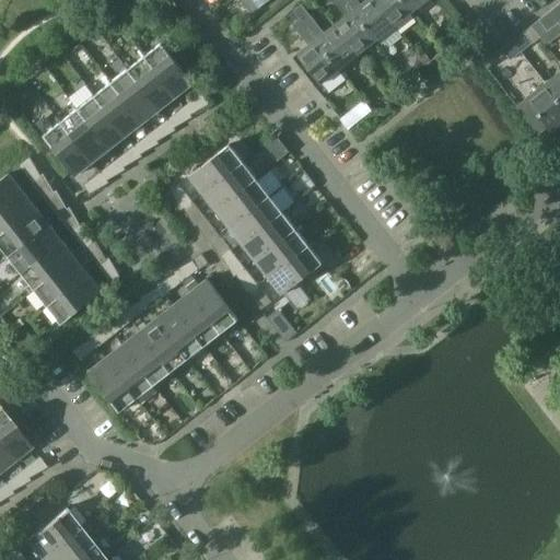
[(268,0),(241,0),(252,13),(268,0)]
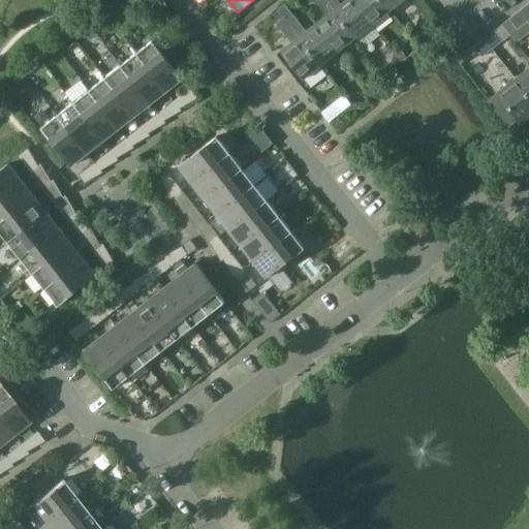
[(312,0),(325,16),(315,24),(337,52),(354,37),(324,0),(312,0)]
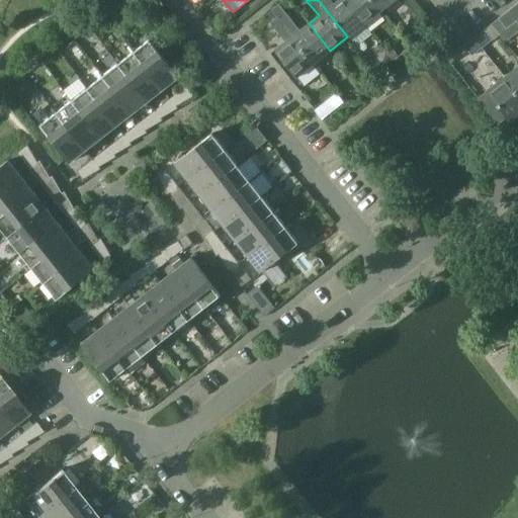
[(345,0),(338,0),(334,4),(330,0),(318,0),(347,36),(364,23),(345,0)]
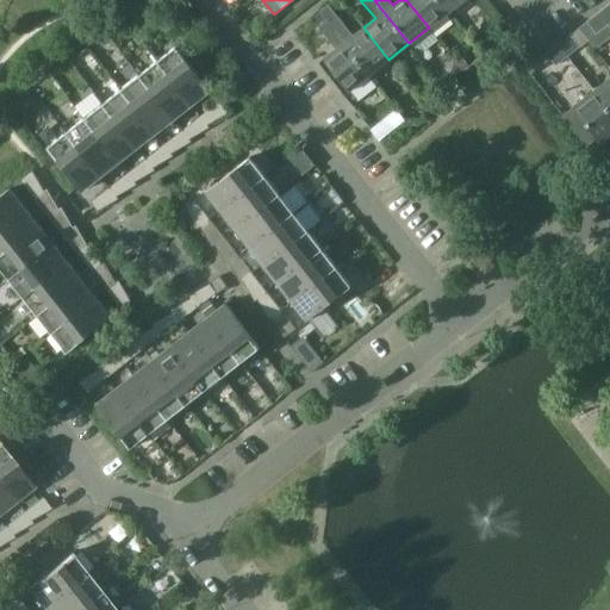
[(406,0),(429,27),(449,12),(440,0),(406,0)]
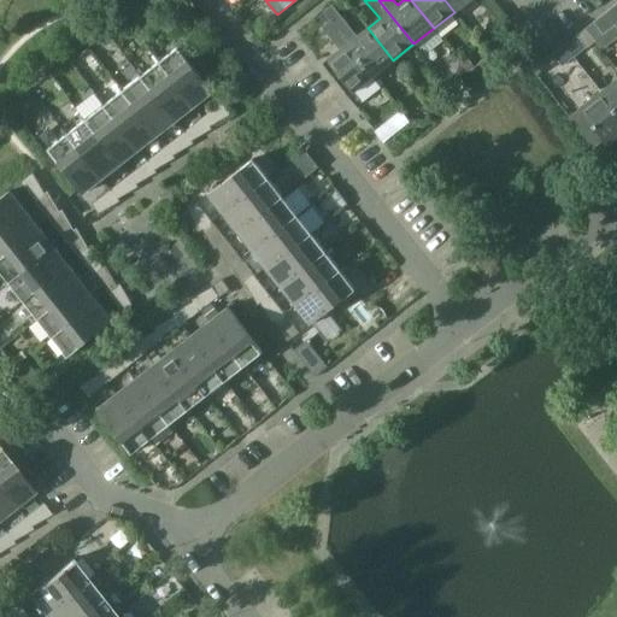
[(445,0),(454,12),(469,0),(445,0)]
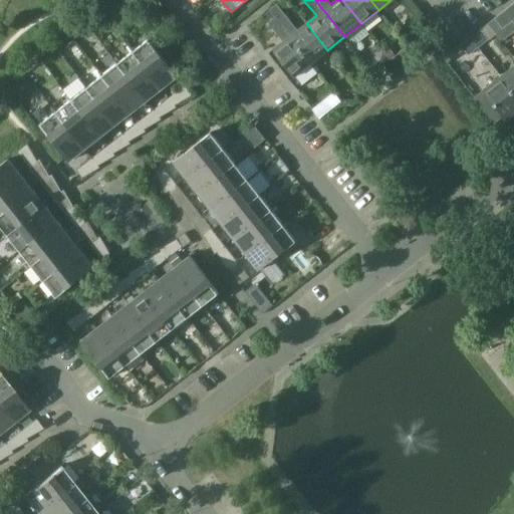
[(512,20),(513,18),(513,2),(504,10),(512,20)]
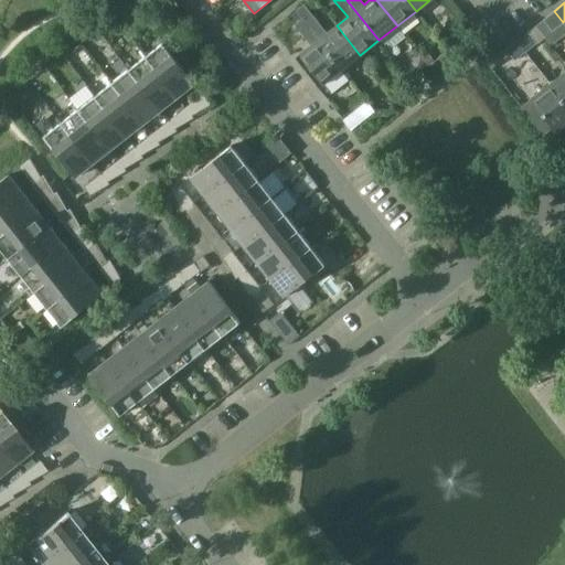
[(337,25),(327,33),(304,4),(296,10),(302,19),(342,70),(360,55),(337,25)]
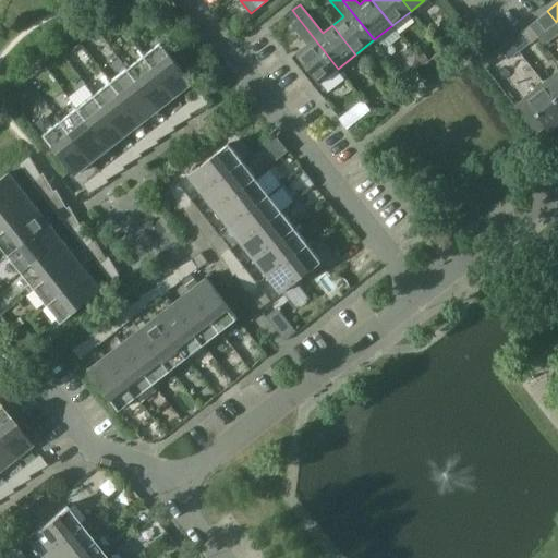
[(556,22),(547,11),(536,20),(545,31),(556,22)]
